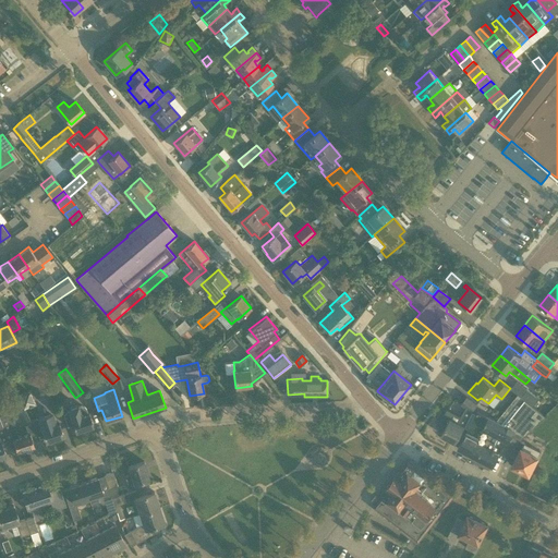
[(521,397),(533,407),(538,399),(528,389),(521,397)]
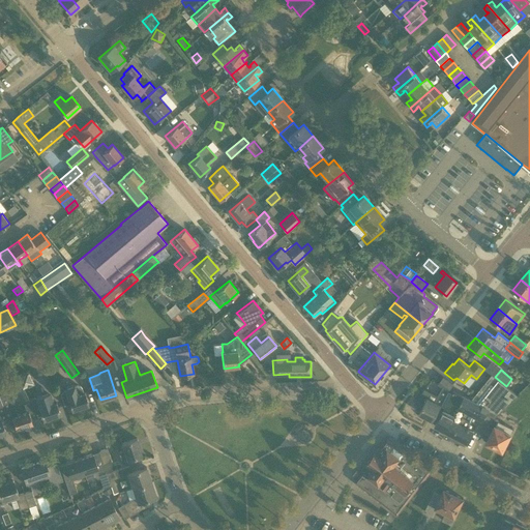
[(24,388),(33,383),(30,377),(28,373),(19,379),(24,388)]
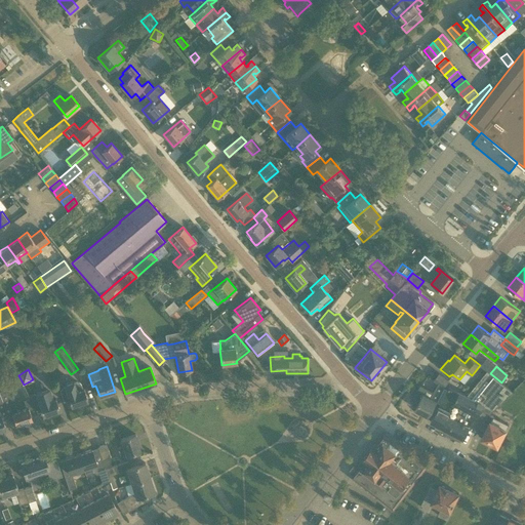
[(442,430),(447,434),(462,439),(462,438),(465,439),(468,431),(475,434),(478,429),(484,419),(489,415),(494,410),(513,392),(506,386),(501,382),(490,373),(487,371),(468,396),(449,386),(431,421),(437,426),(438,422),(443,425),(441,428),(442,428),(442,430)]
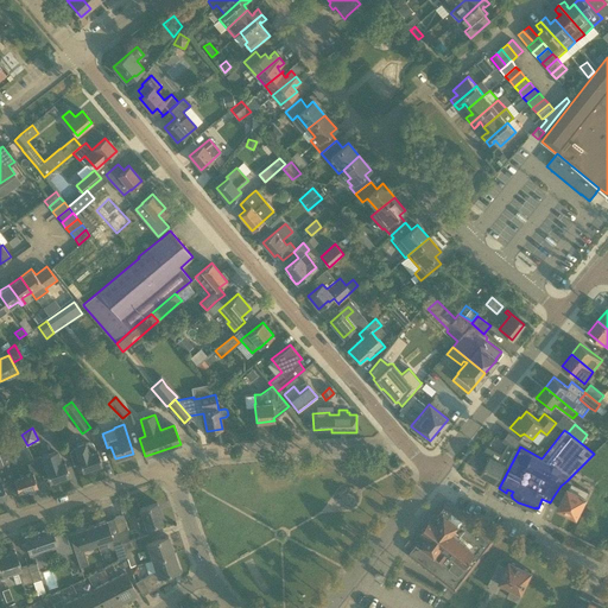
[(496,482),(514,449),(519,442),(508,432),(502,439),(508,444),(506,448),(499,461),(491,456),(481,474),(496,482)]
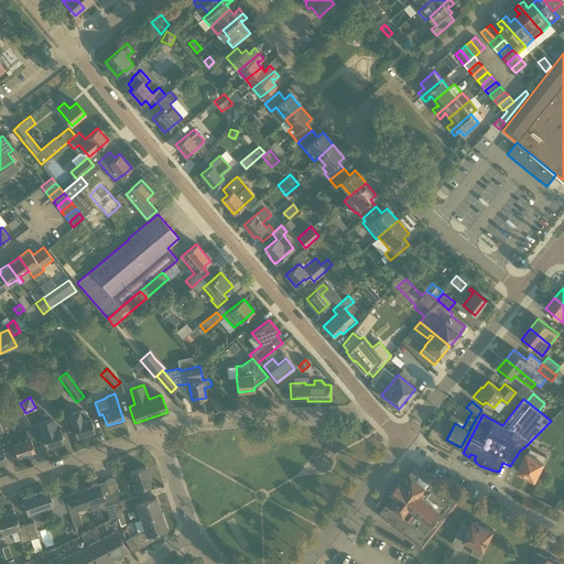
[(90,418),(89,418),(89,416),(88,415),(88,414),(87,413),(86,412),(85,411),(84,411),(83,410),(80,410),(79,410),(68,414),(64,420),(65,421),(68,432),(75,430),(77,436),(94,430),(90,418)]
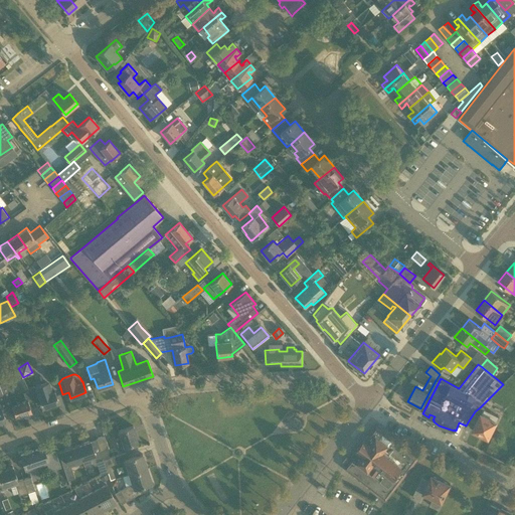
[(9,380),(0,383),(0,387),(3,393),(8,409),(12,407),(15,416),(31,411),(28,401),(34,400),(32,395),(28,390),(23,392),(25,400),(17,403),(14,395),(9,380)]
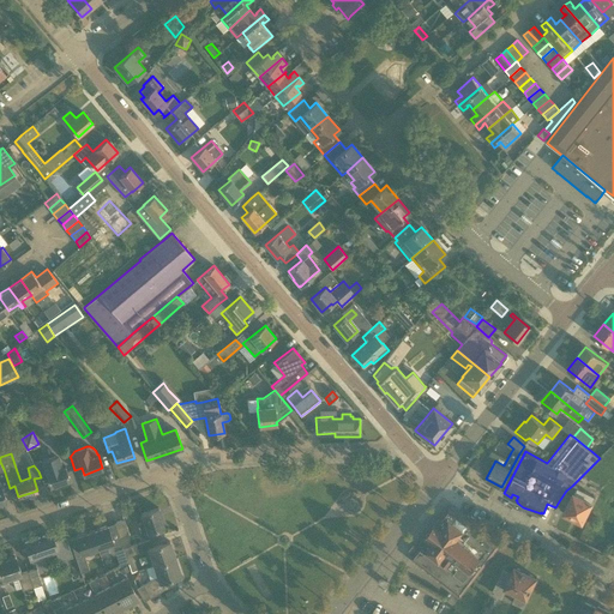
[(41,477),(47,475),(50,486),(70,480),(65,465),(62,467),(59,455),(32,464),(34,465),(38,471),(41,477)]
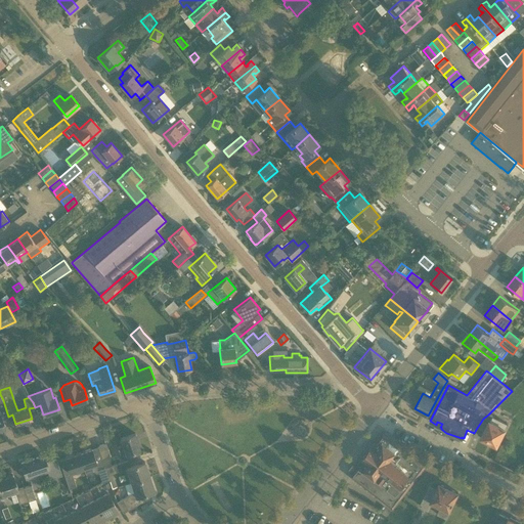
[(247,400),(239,401),(241,411),(248,410),(247,400)]
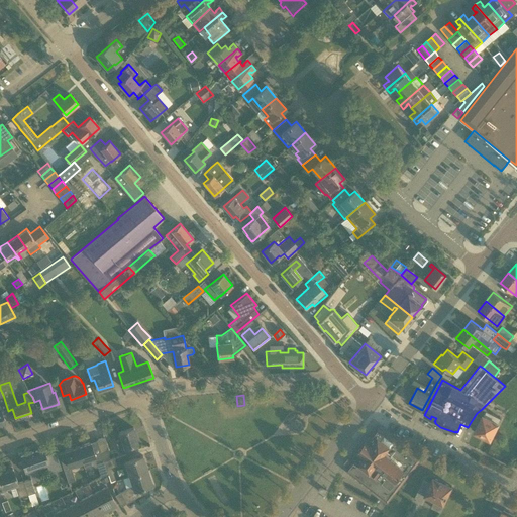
[(477,413),(471,422),(478,426),(475,432),(490,439),(501,418),(482,409),(477,413)]
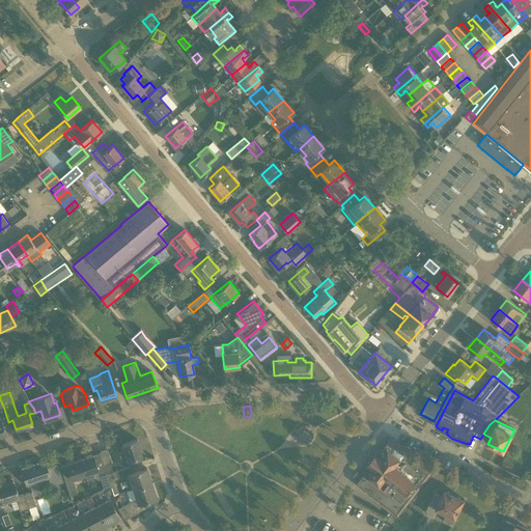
[(398,518),(402,511),(432,472),(412,456),(411,457),(407,454),(408,453),(388,438),(380,449),(376,453),(375,453),(367,465),(364,470),(354,483),(362,490),(398,518)]
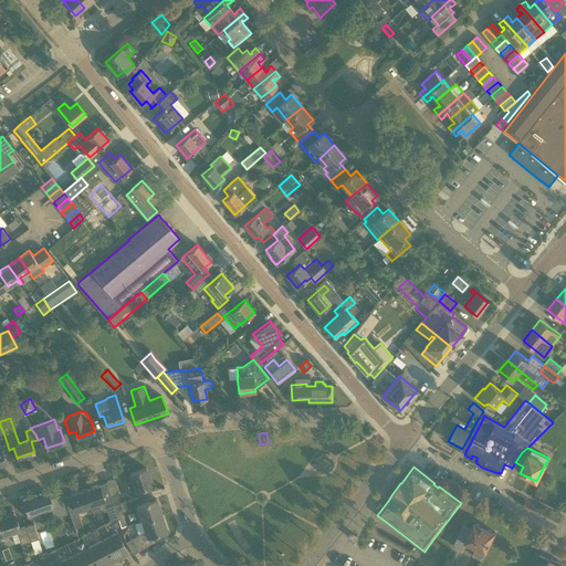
[(130,473),(133,481),(127,482),(130,492),(136,490),(138,496),(152,492),(150,488),(153,488),(152,485),(146,468),(130,473)]
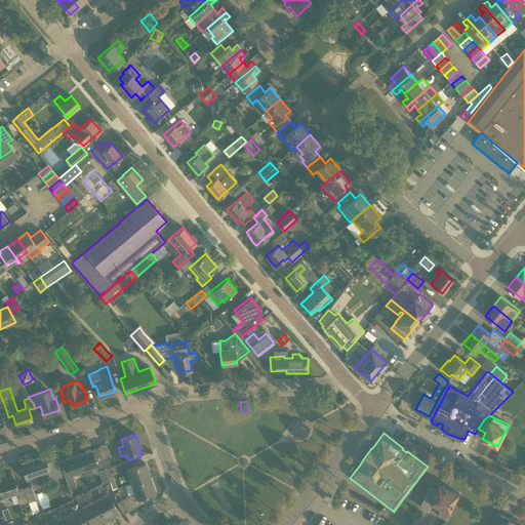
[(105,468),(111,467),(110,463),(110,457),(111,457),(106,444),(97,447),(105,467),(105,468)]
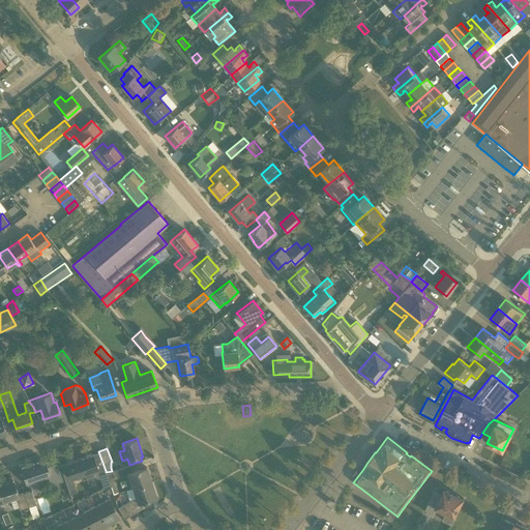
[(92,453),(79,458),(84,473),(87,479),(95,476),(97,478),(99,478),(104,489),(111,487),(106,472),(106,471),(99,473),(92,453)]
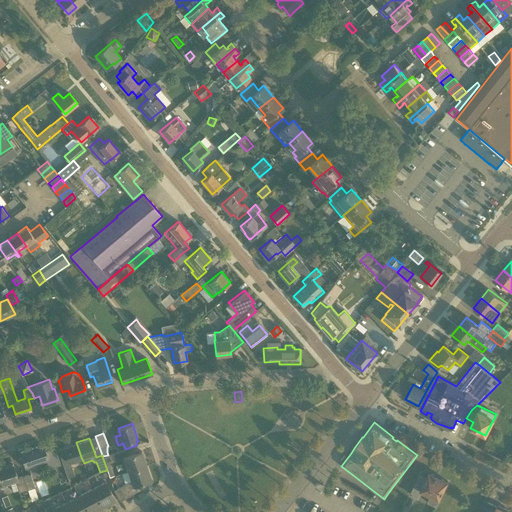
[(70,461),(81,457),(76,442),(63,447),(67,457),(61,459),(64,469),(68,478),(74,475),(70,461)]
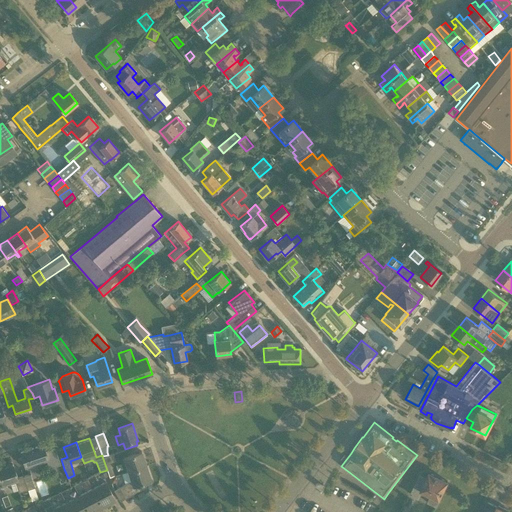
[(20,452),(25,467),(48,459),(43,444),(20,452)]
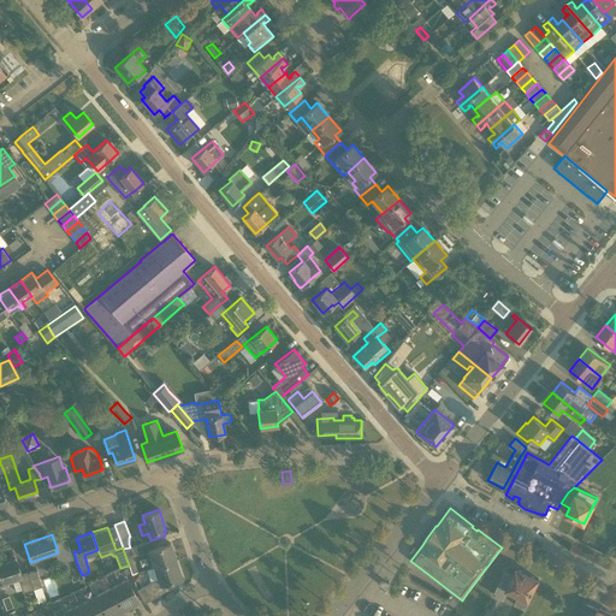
[(149,550),(155,567),(176,560),(170,543),(149,550)]
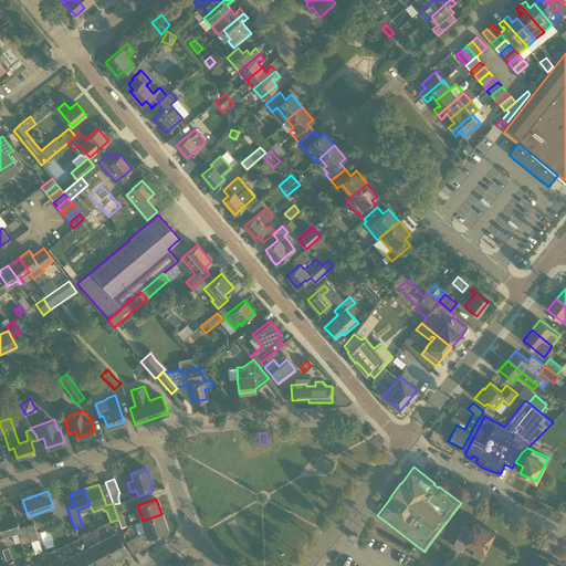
[(119,503),(113,504),(118,520),(121,527),(126,525),(122,512),(124,511),(129,509),(126,501),(119,503)]
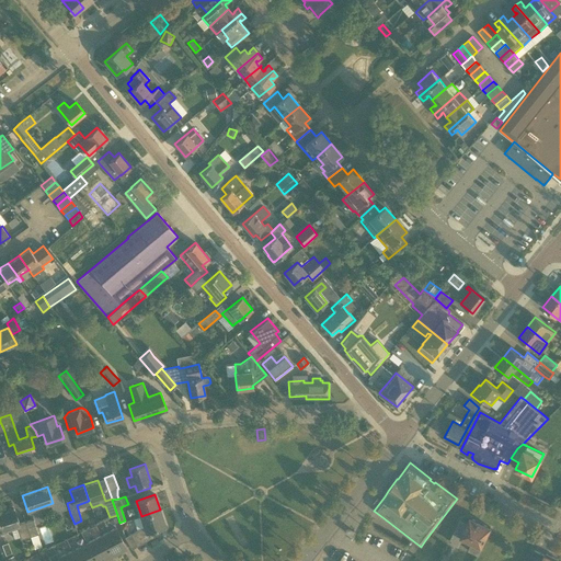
[(14,538),(19,537),(20,540),(31,536),(25,522),(19,524),(13,508),(6,511),(6,508),(3,508),(0,510),(0,524),(1,524),(3,529),(10,527),(14,538)]
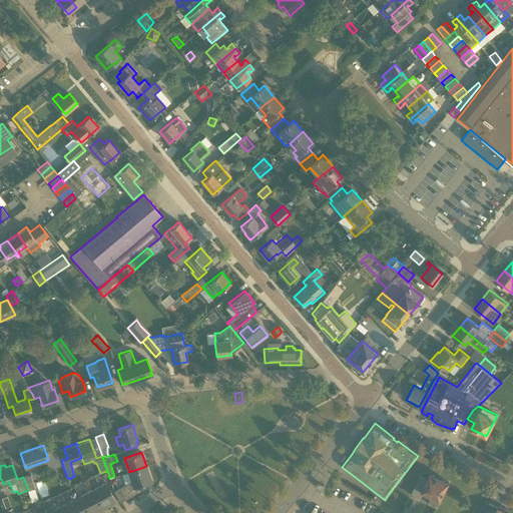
[(145,482),(150,480),(151,480),(146,466),(129,472),(132,481),(114,491),(120,502),(136,492),(147,489),(145,482)]
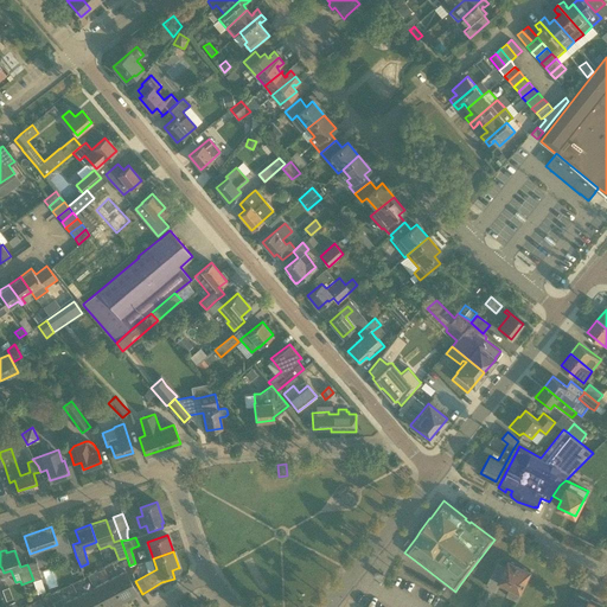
[(509,560),(505,567),(498,563),(486,586),(496,590),(499,582),(510,587),(506,596),(516,601),(530,570),(509,560)]
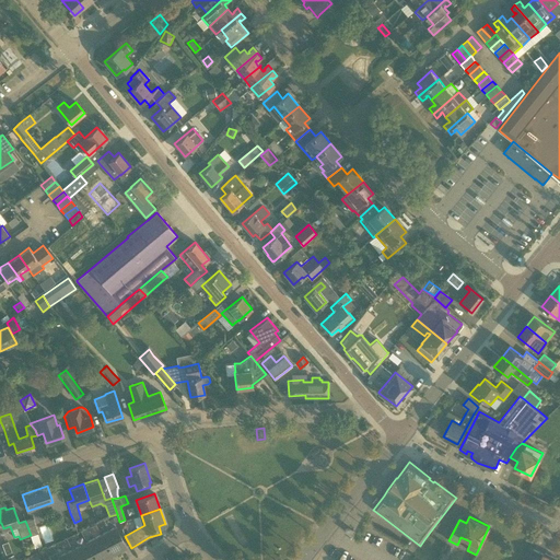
[(25,521),(31,535),(38,533),(33,518),(25,521)]
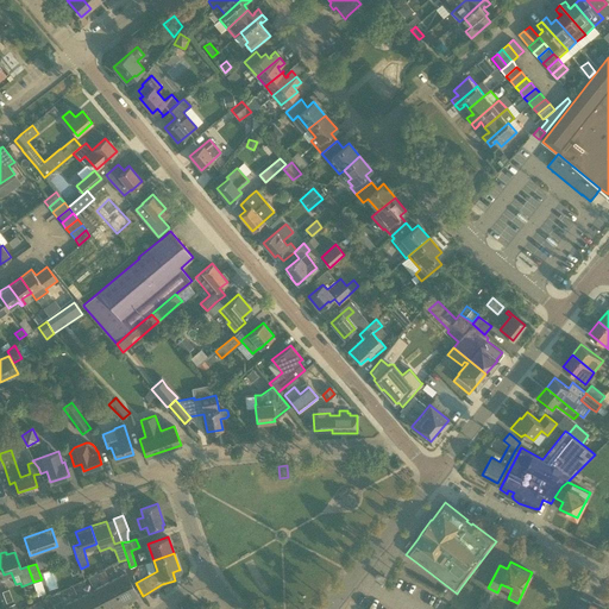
[(51,569),(43,572),(48,588),(57,584),(51,569)]
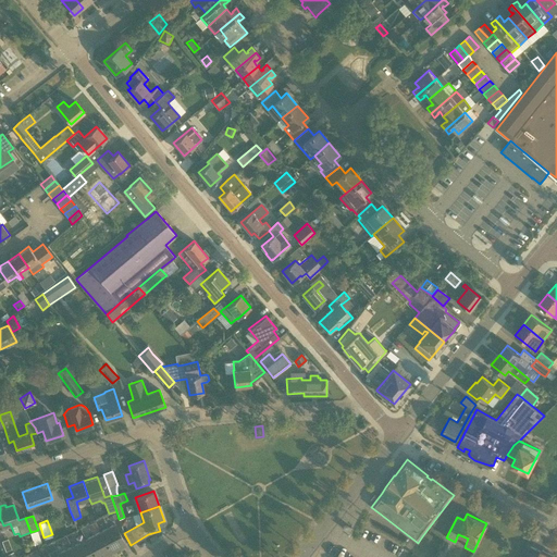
[(114,524),(100,532),(111,552),(125,545),(114,524)]
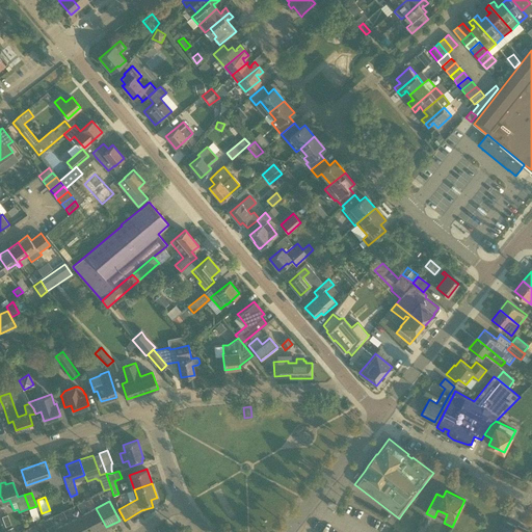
[(90,531),(97,531),(106,527),(96,508),(82,515),(90,531)]
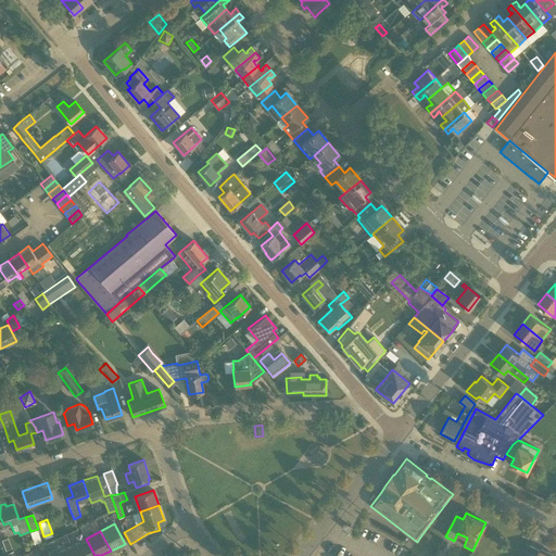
[(76,555),(95,555),(86,539),(72,546),(76,555)]
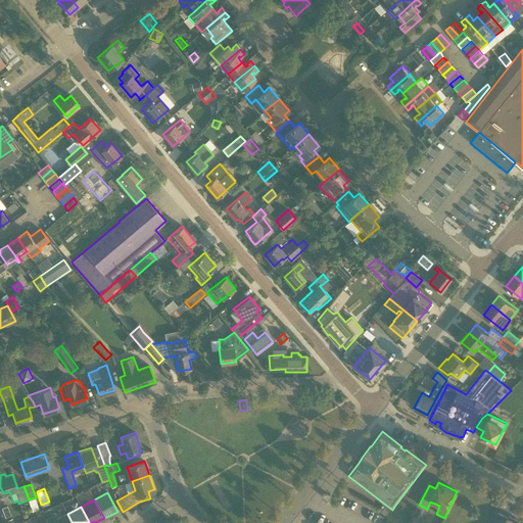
[(48,509),(42,512),(46,519),(52,516),(48,509)]
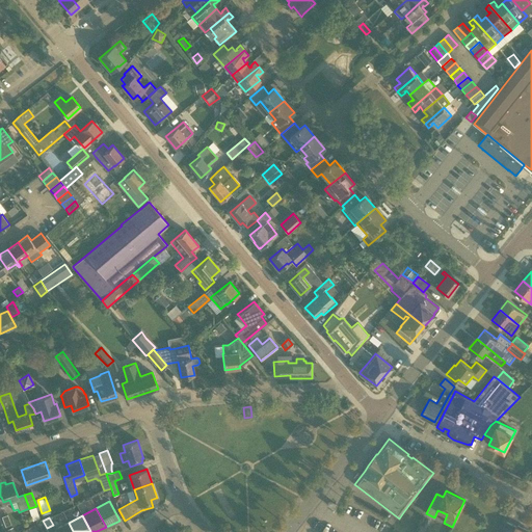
[(43,523),(35,527),(37,531),(43,531),(46,531),(43,523)]
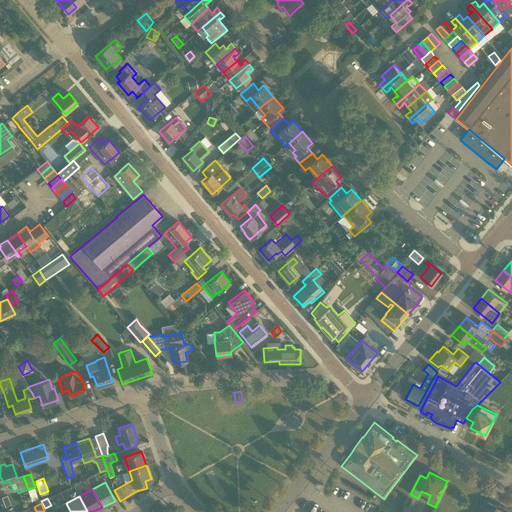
[(53,511),(70,511),(66,503),(52,509),(53,511)]
